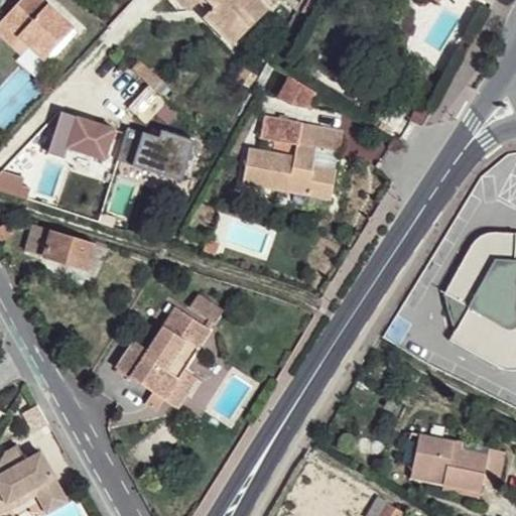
[(44,0),(20,0),(2,20),(30,45),(44,58),(74,26),(44,0)]
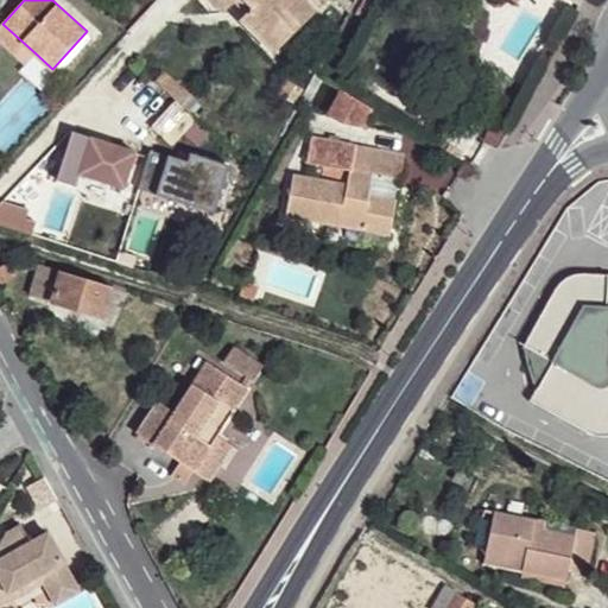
[(213,0),(226,11),(234,2),(230,0),(213,0)]
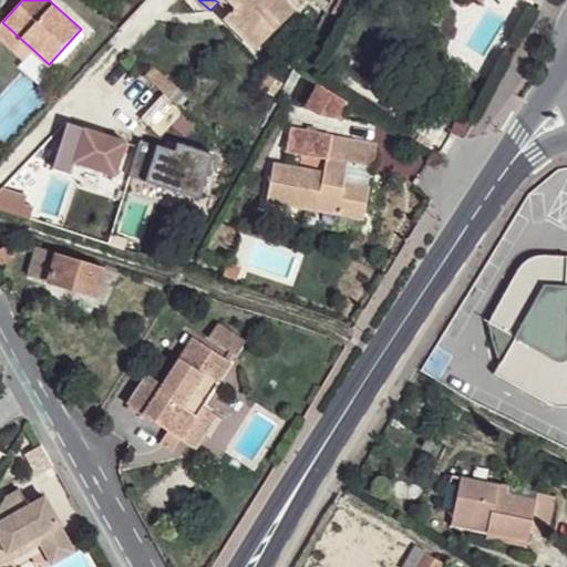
[(294,7),(286,0),(215,0),(218,2),(219,0),(225,0),(235,9),(224,21),(255,49),(294,7)]
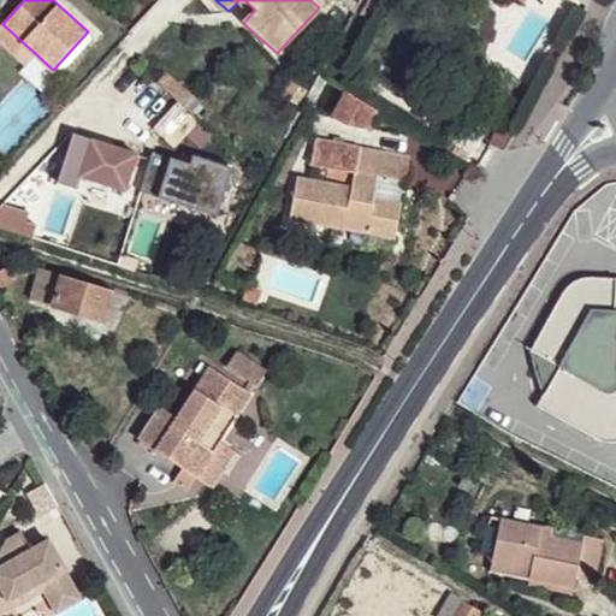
[(36,54),(3,24),(0,25),(0,41),(28,66),(36,54)]
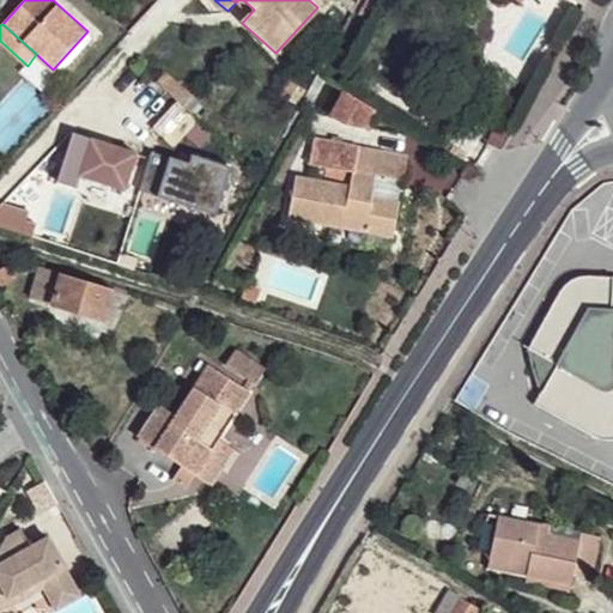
[(164,70),(155,82),(181,107),(192,95),(164,70)]
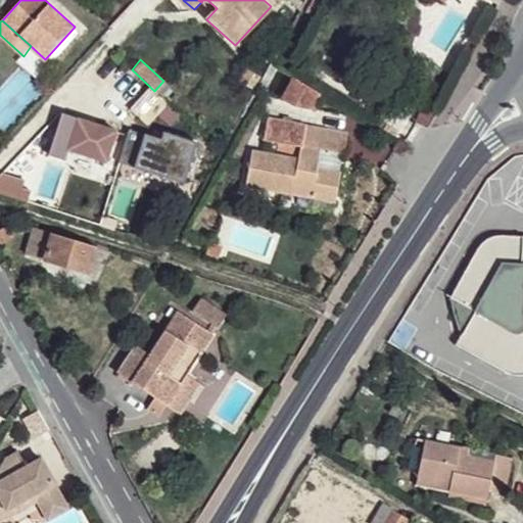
[(311,108),(321,90),(291,74),(281,92),(311,108)]
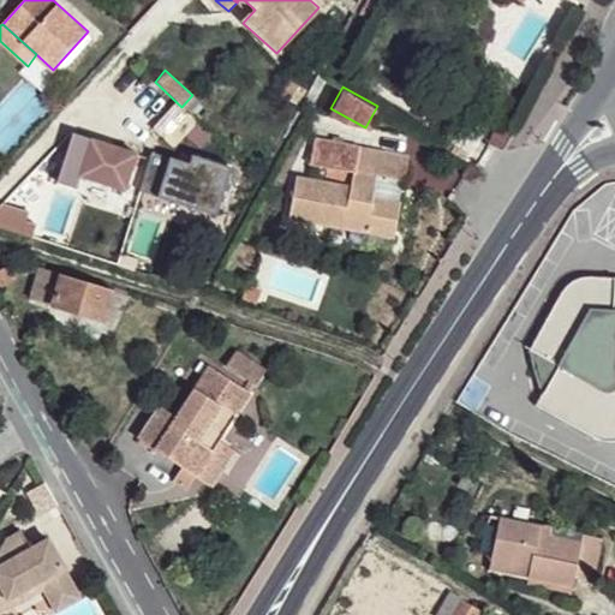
[(55,183),(76,189),(79,177),(124,191),(136,154),(72,132),(55,183)]
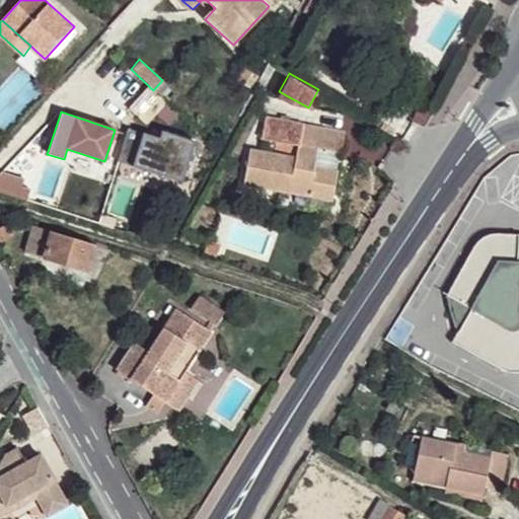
[(181,182),(195,142),(161,131),(159,138),(127,128),(117,161),(181,182)]
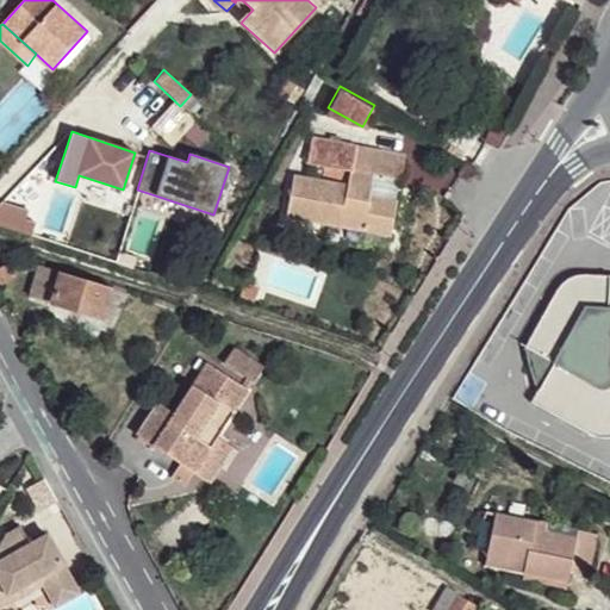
[(368,181),(396,185),(399,161),(349,153),(342,191),(288,182),(282,222),(335,230),(360,234),(386,238),(391,206),(366,201),(368,181)]
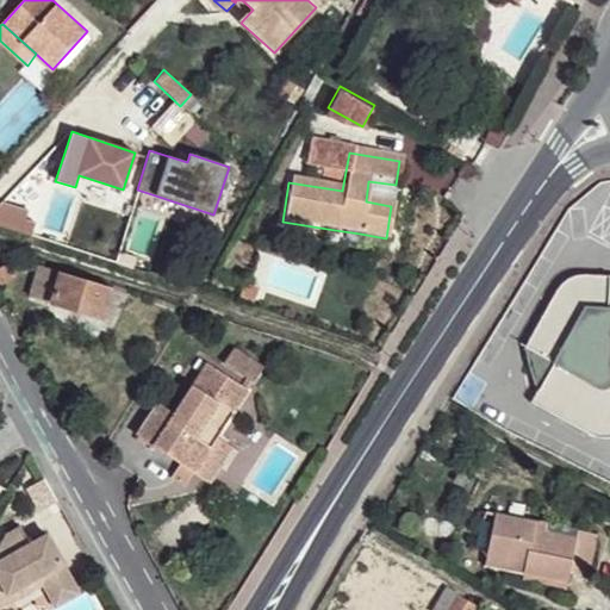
[(391,206),(396,185),(368,181),(366,201),(391,206)]
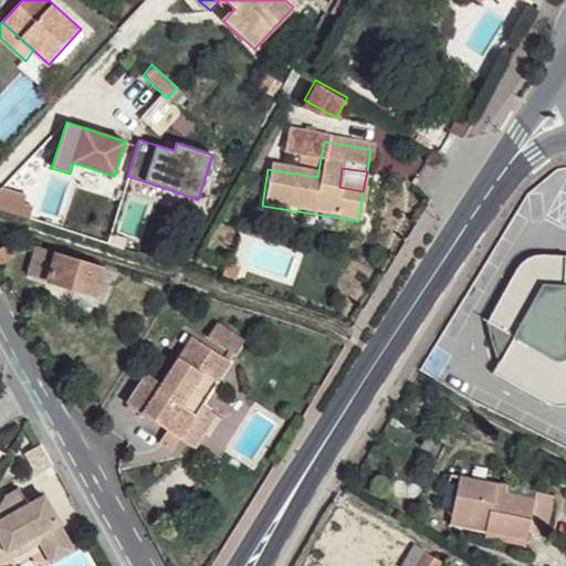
[(334,217),(311,213),(308,223),(332,228),(334,217)]
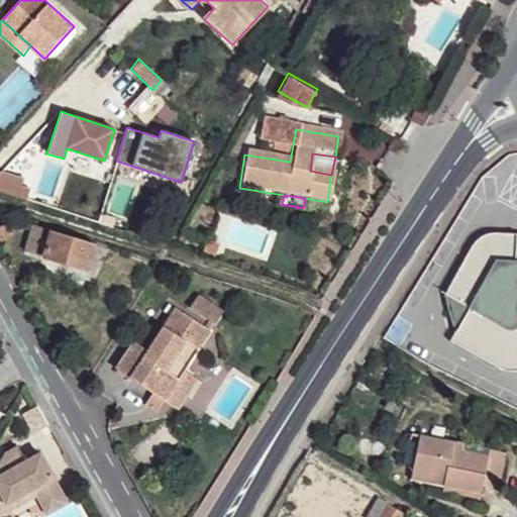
[(0,240),(13,231),(8,222),(0,226),(0,240)]
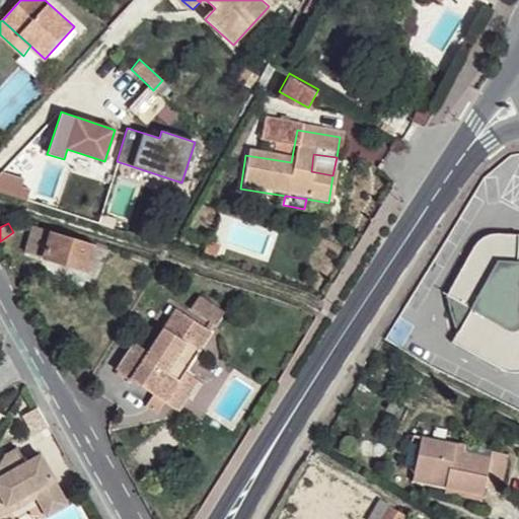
[(87,272),(95,245),(32,226),(24,252),(87,272)]
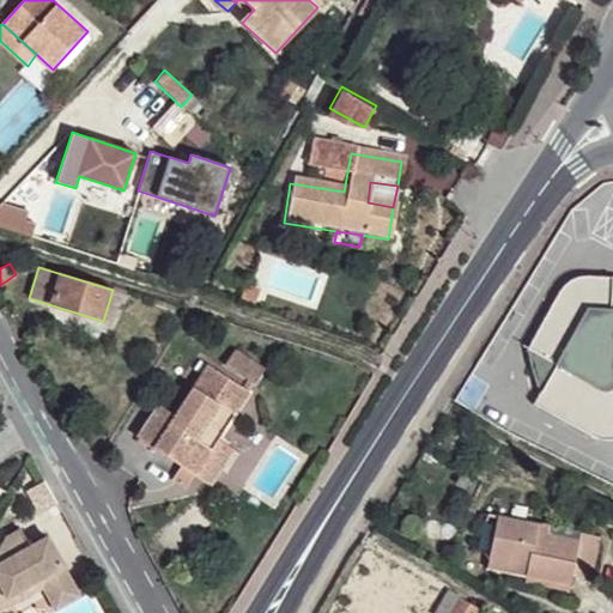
[(558,296),(529,349),(558,365),(542,393),(534,404),(593,437),(602,439),(612,439),(612,277),(589,275),(582,277),(572,280),(565,285),(558,296)]
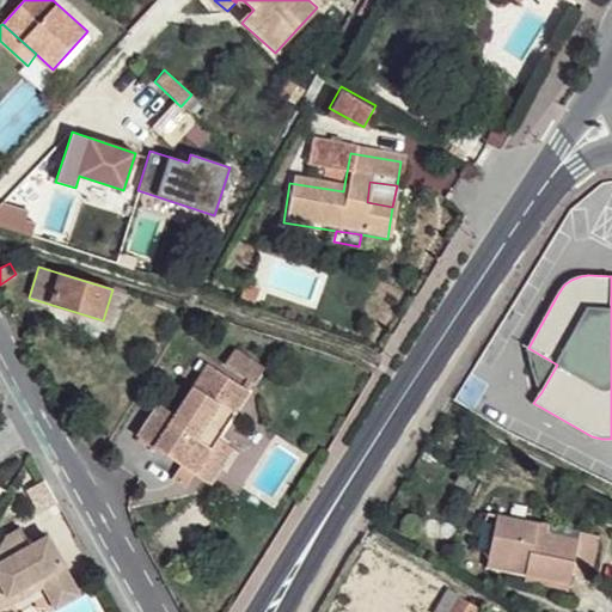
[(557,365),(528,348),(531,363),(536,381),(542,392),(557,365)]
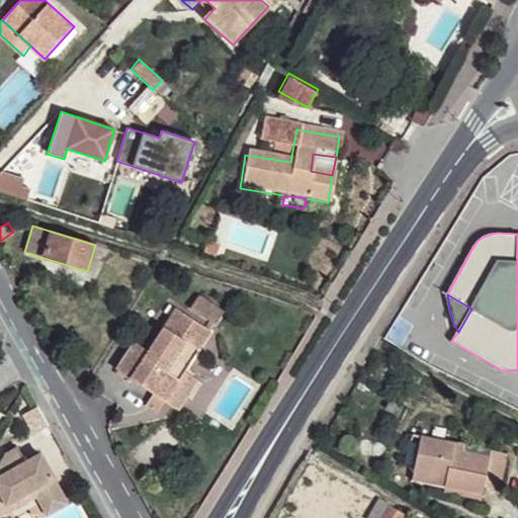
[(225,313),(199,297),(191,310),(217,325),(225,313)]
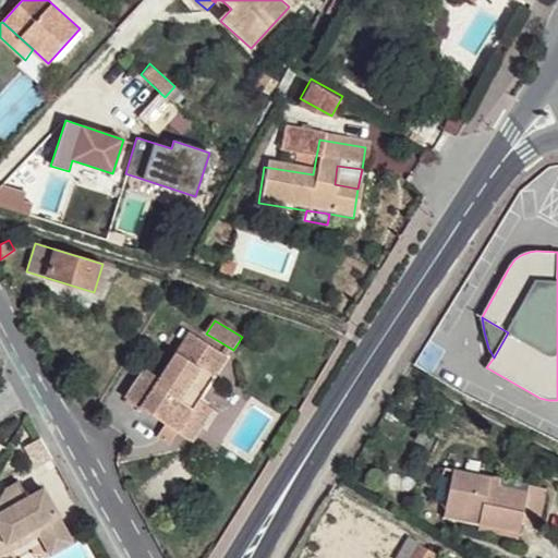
[(125,398),(177,432),(197,400),(227,356),(190,332),(159,377),(144,368),(125,398)]
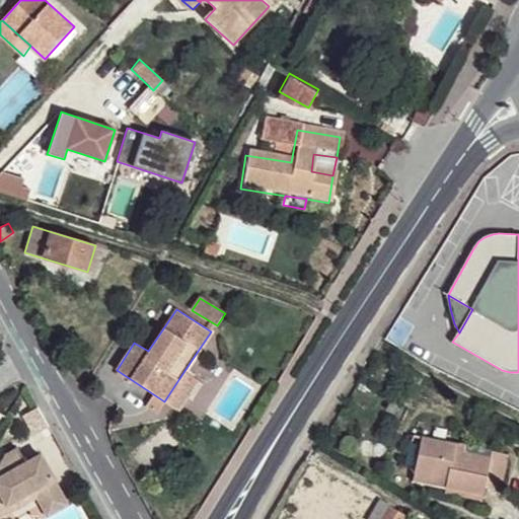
[(183,372),(164,401),(178,411),(198,381),(183,372)]
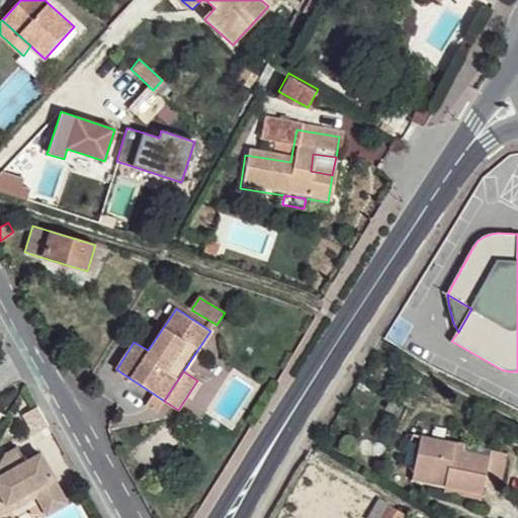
[(451,450),(453,442),(420,435),(413,470),(445,478),(443,486),(482,493),(484,485),(500,489),(507,452),(491,448),(489,456),(461,452),(451,450)]
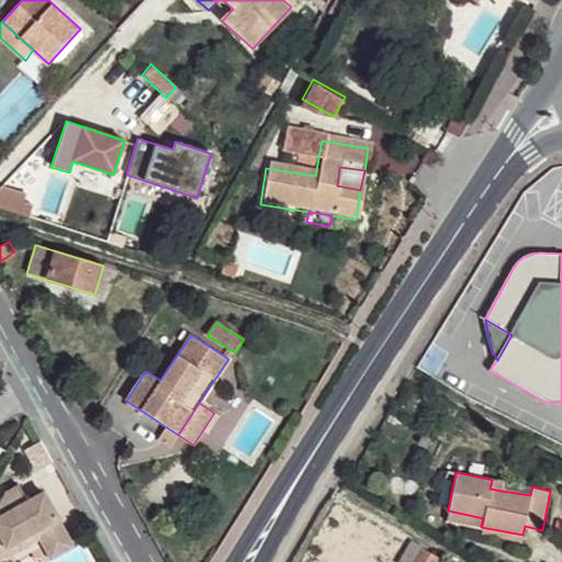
[(502,481),(492,480),(490,489),(501,491),(502,481)]
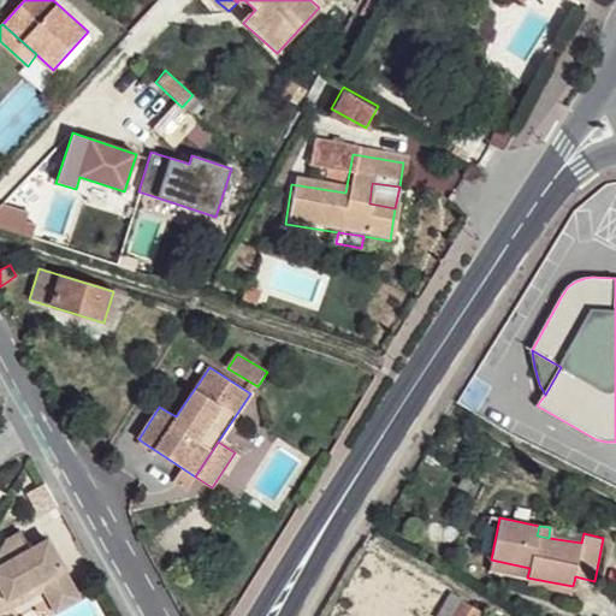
[(0,564),(0,615),(1,615),(5,610),(13,596),(46,578),(49,586),(58,600),(84,587),(55,535),(37,544),(28,527),(12,535),(3,554),(6,562),(0,564)]
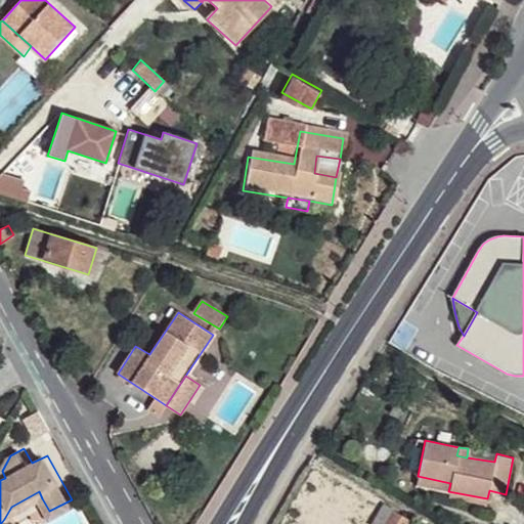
[(450,483),(418,476),(417,484),(448,491),(450,483)]
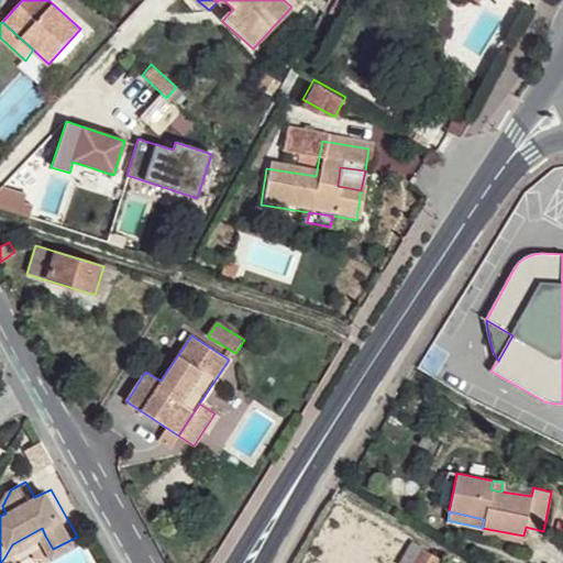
[(45,536),(42,528),(12,544),(4,558),(45,536)]
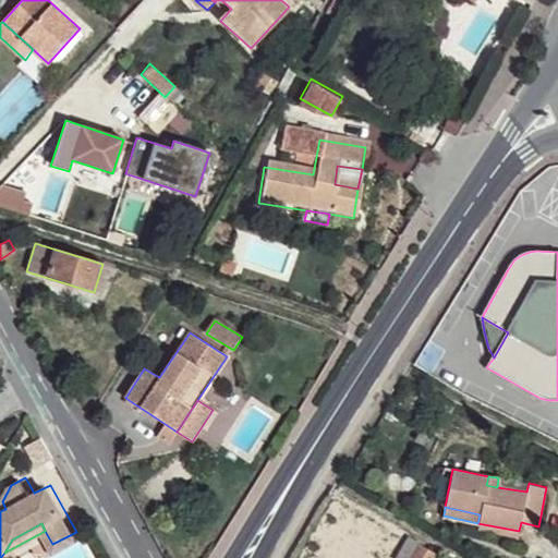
[(519,531),(477,523),(475,531),(517,538),(519,531)]
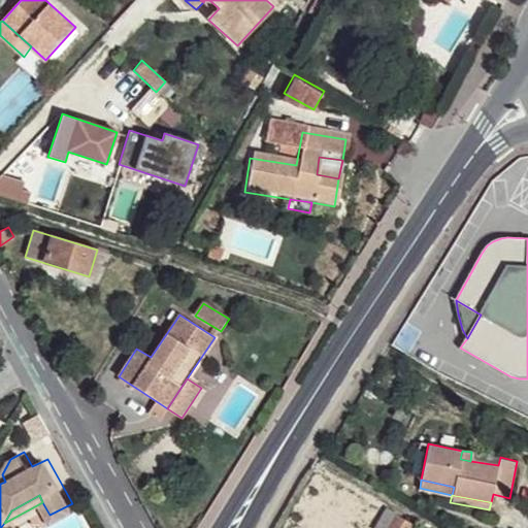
[(72,503),(50,515),(54,522),(75,509),(72,503)]
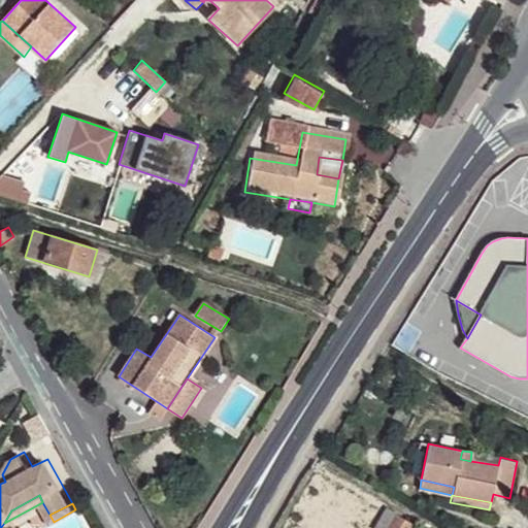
[(388,508),(376,527),(408,527),(411,523),(388,508)]
